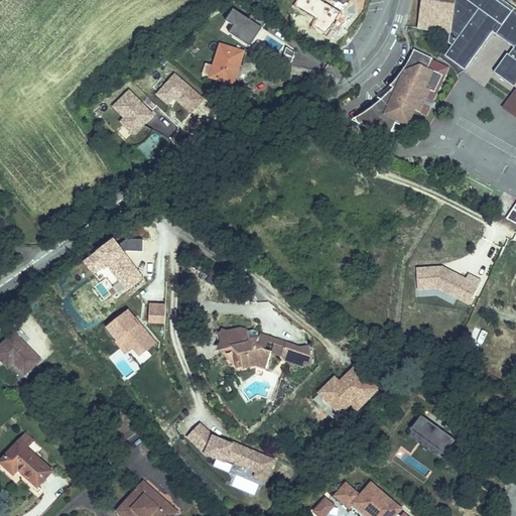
[(515,9),(503,0),(421,0),(418,29),(449,33),(448,43),(453,46),(445,56),(465,71),(493,32),(514,47),(509,54),(507,53),(494,73),(514,88),(515,85),(515,9)]
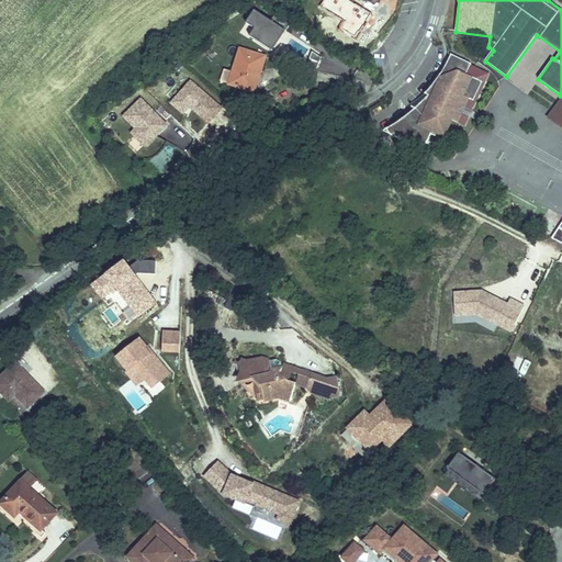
[(268,46),(244,38),(240,49),(265,57),(268,46)]
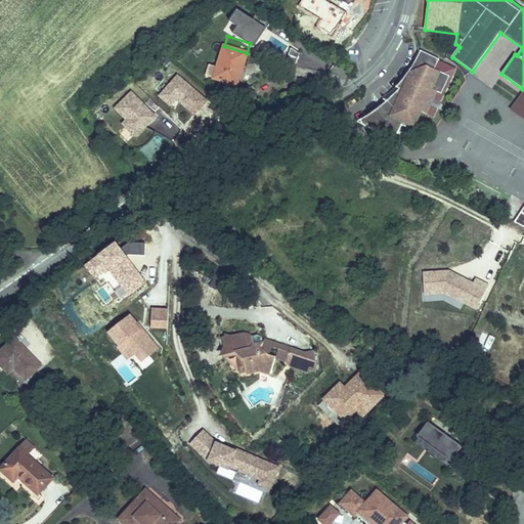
[(206,76),(214,79),(236,86),(247,53),(224,46),(218,68),(209,64),(206,76)]
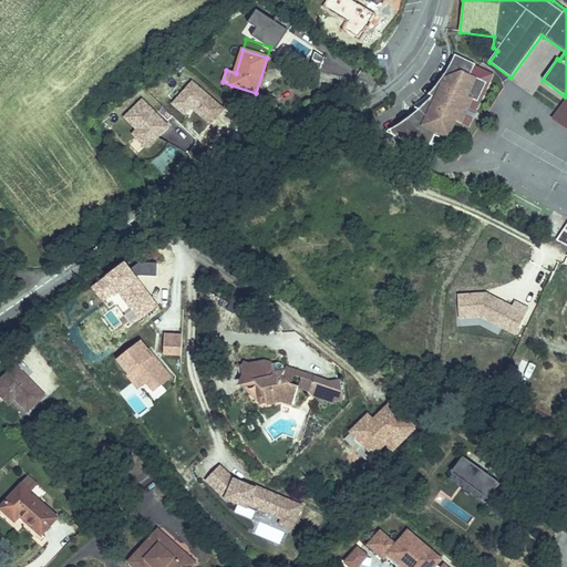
[(466,114),(463,112),(465,107),(468,109),(473,100),(477,102),(486,83),(471,75),(475,65),(475,64),(455,55),(451,65),(445,74),(436,86),(429,95),(432,96),(423,106),(412,115),(401,124),(390,131),(393,136),(428,152),(435,136),(446,141),(455,122),(461,124),(466,114)]
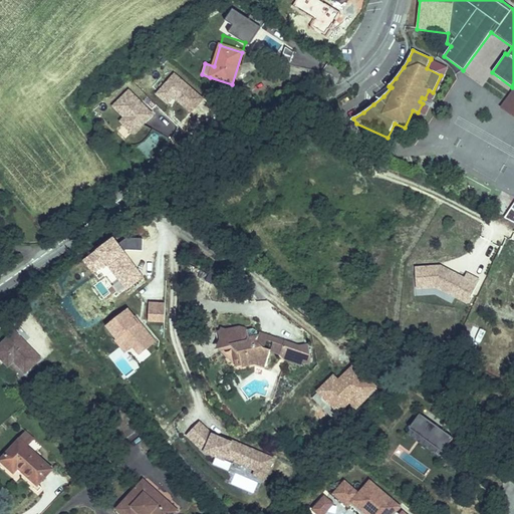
[(448,67),(431,59),(427,68),(441,75),(433,92),(429,90),(425,98),(422,97),(420,101),(423,103),(418,112),(426,115),(430,106),(431,106),(433,102),(432,101),(448,67)]
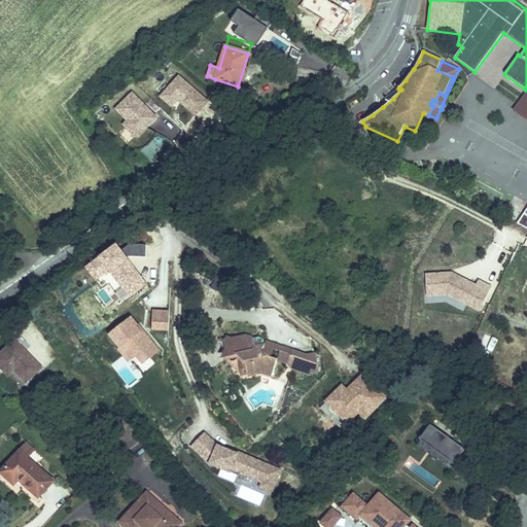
[(178,102),(195,117),(209,102),(178,73),(157,96),(171,108),(178,102)]
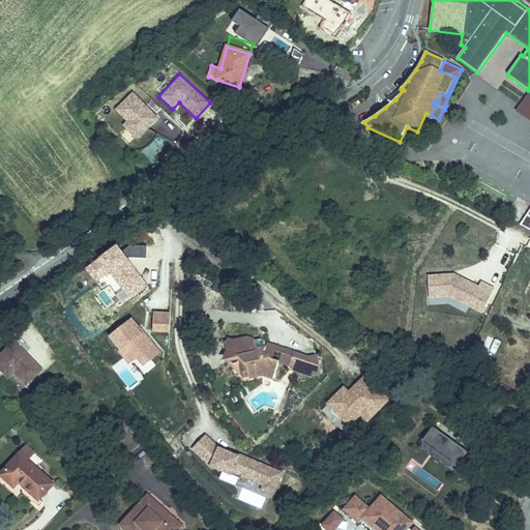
[(137,140),(159,118),(131,91),(114,110),(125,121),(121,125),(137,140)]
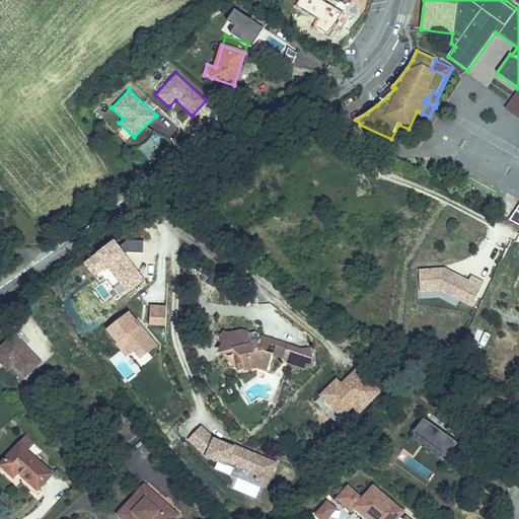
[(518,89),(505,108),(518,118),(518,89)]
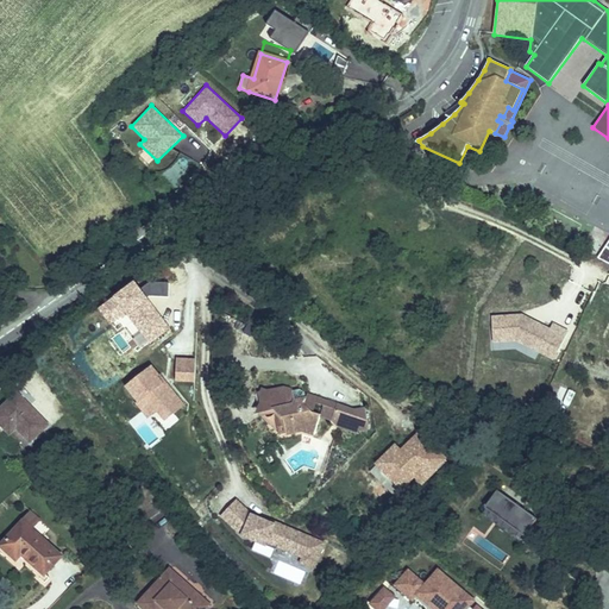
[(186,155),(163,179),(177,192),(199,168),(186,155)]
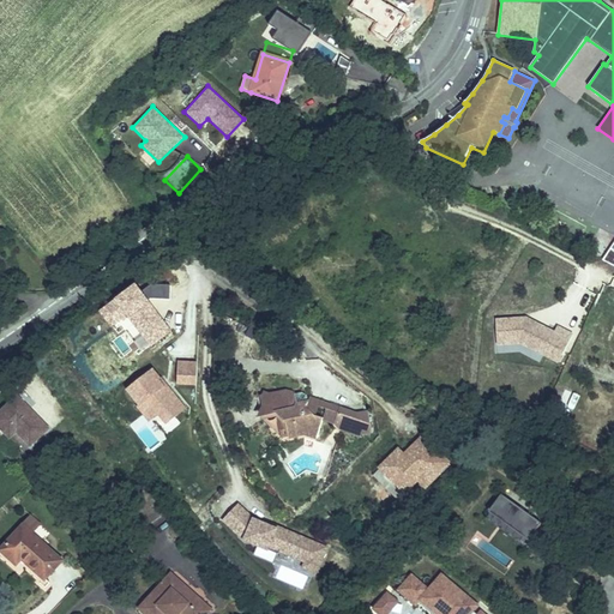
[(613,244),(603,260),(613,265),(613,244)]
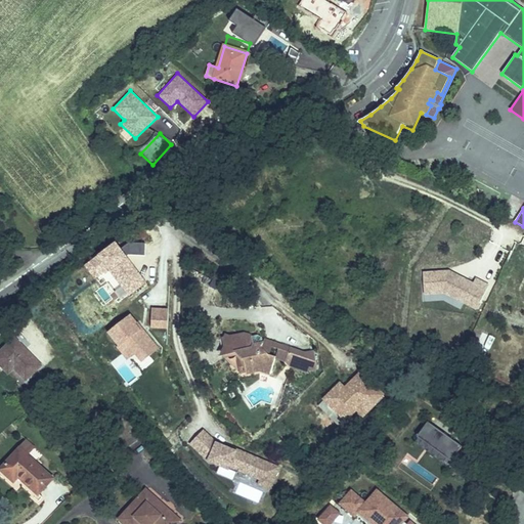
[(460,231),(446,235),(448,243),(462,238),(460,231)]
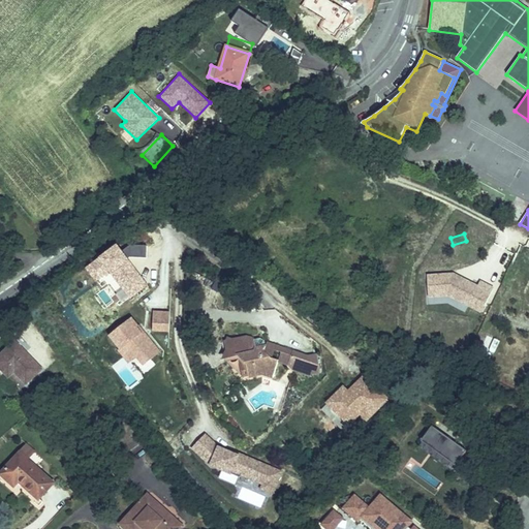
[(425,273),(425,304),(445,304),(459,309),(472,309),(483,313),(493,286),(484,283),(475,283),(452,273),(425,273)]
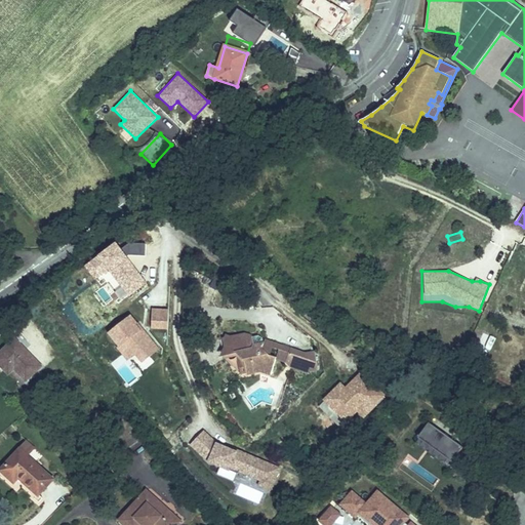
[(167,330),(168,309),(151,309),(150,329),(167,330)]
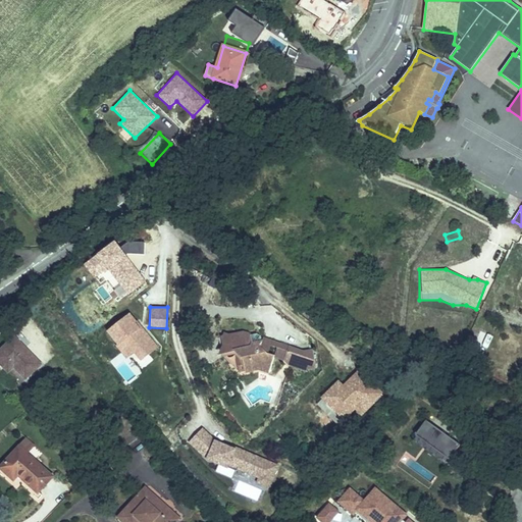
[(129,312),(105,332),(121,353),(110,361),(127,383),(142,372),(137,365),(158,348),(129,312)]
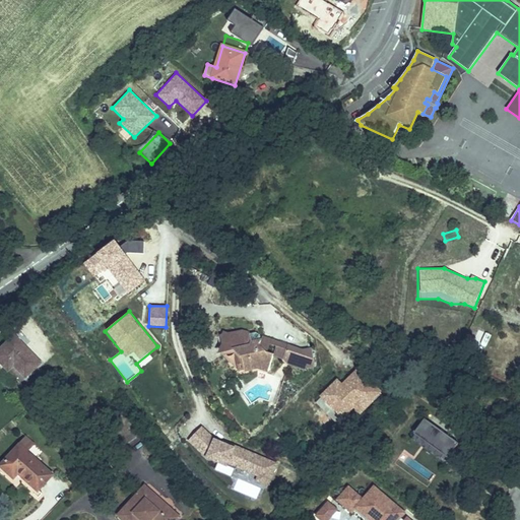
[(472,327),(465,343),(478,349),(485,333),(472,327)]
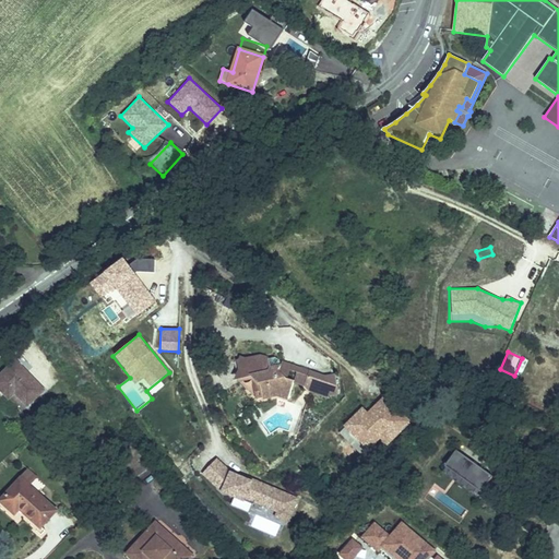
[(261,356),(238,361),(241,379),(251,377),(248,390),(257,389),(257,393),(262,392),(263,399),(277,395),(288,400),(295,381),(287,379),(280,370),(282,364),(278,360),(275,358),(269,359),(261,356)]
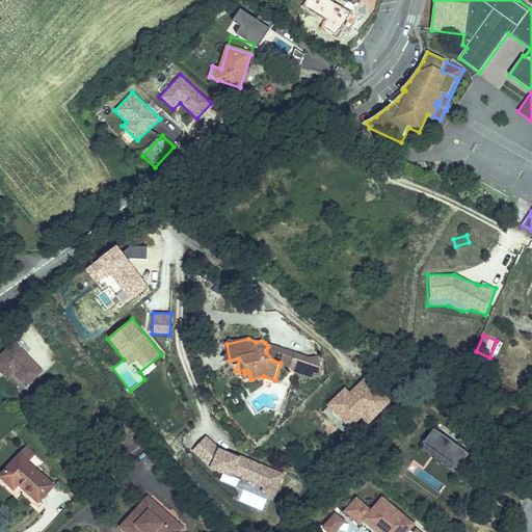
[(0,357),(0,370),(5,375),(10,370),(26,387),(42,372),(15,344),(0,357)]
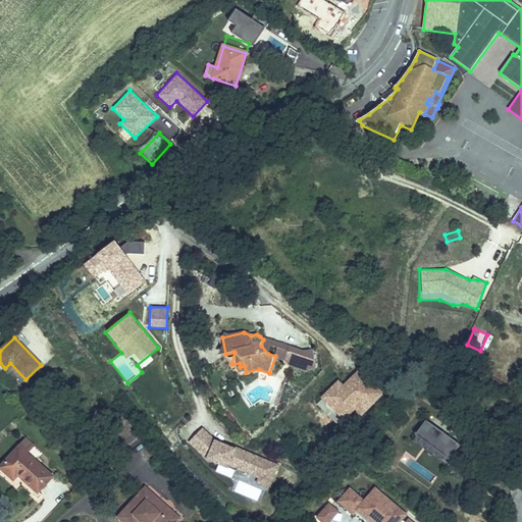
[(223,356),(231,364),(235,352),(225,354),(222,337),(219,338),(223,356)]
